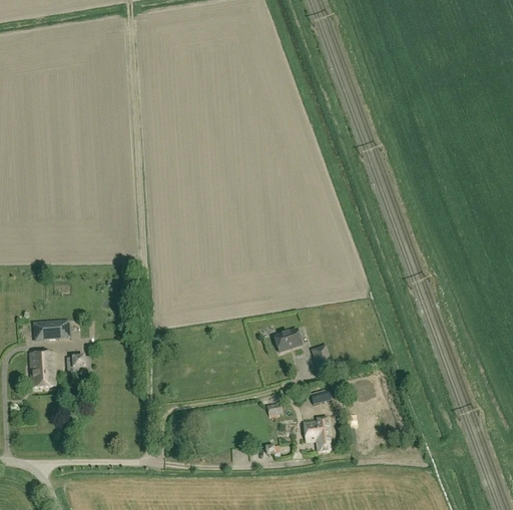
[(35,324),(36,340),(71,338),(70,322),(35,324)]
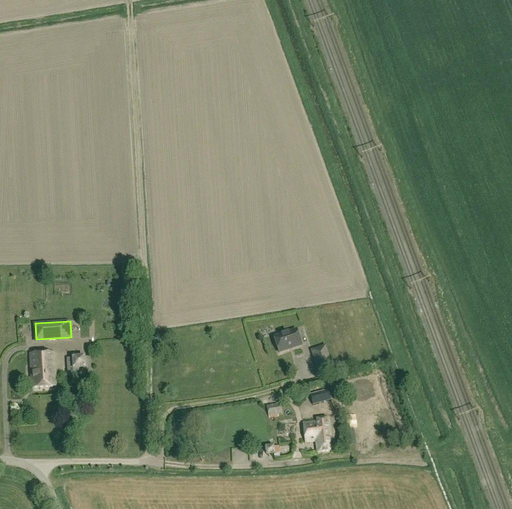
[(301,343),(296,328),(274,335),(279,351),(301,343)]
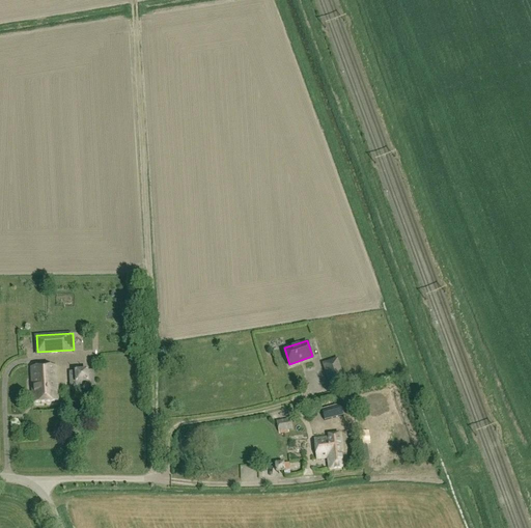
[(331,385),(344,381),(337,357),(323,362),(331,385)]
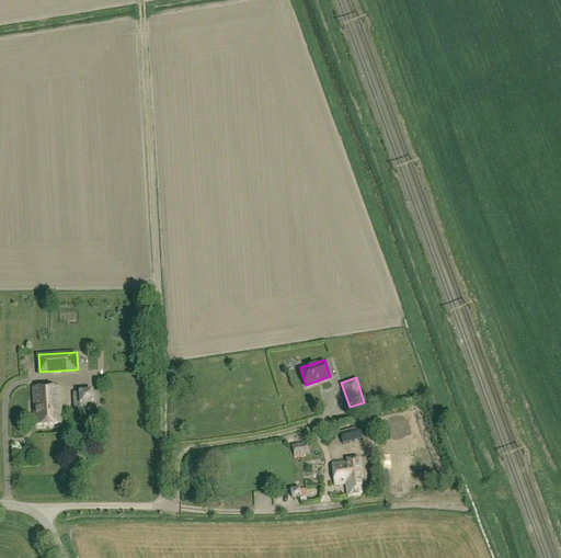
[(61,422),(59,385),(33,386),(35,423),(61,422)]
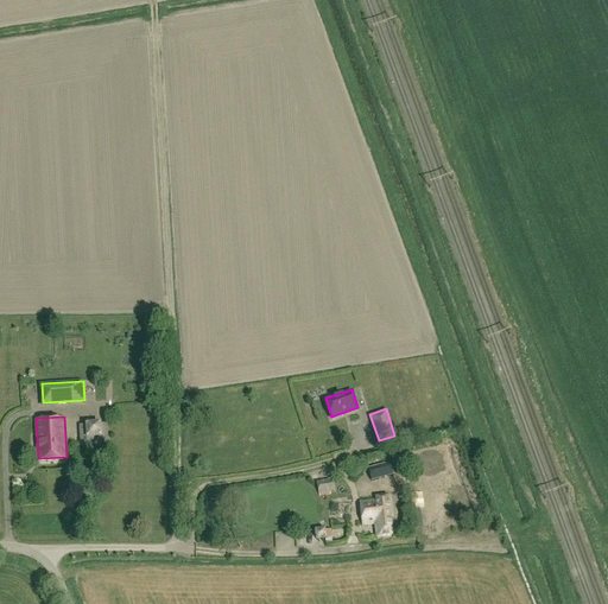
[(108,440),(108,430),(108,421),(101,421),(101,420),(86,421),(86,423),(78,423),(80,443),(108,440)]
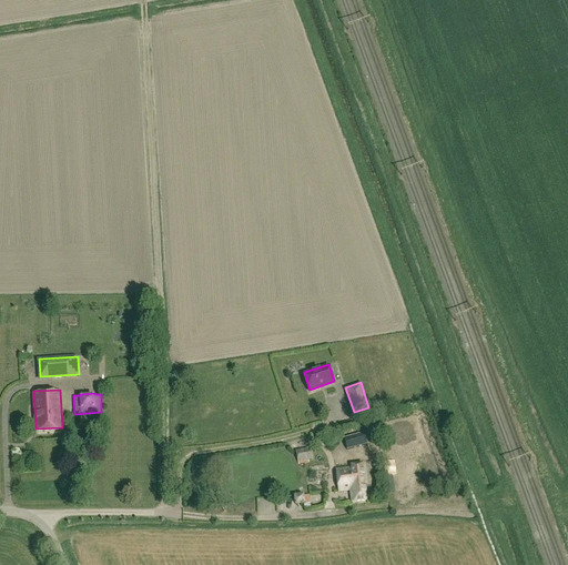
[(365,432),(345,439),(347,446),(367,441),(365,432)]
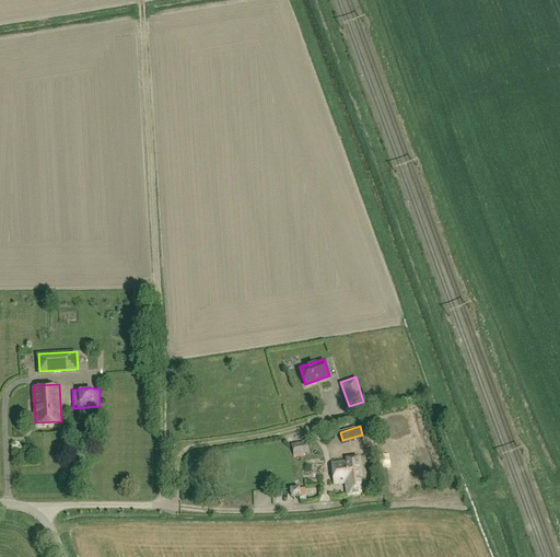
[(293,454),(307,451),(304,439),(291,442),(293,454)]
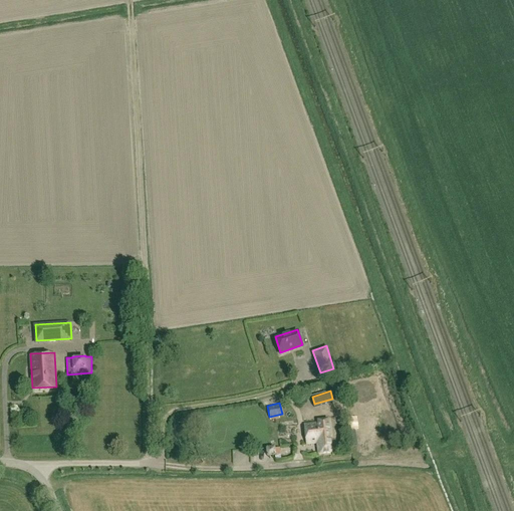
[(306,443),(316,441),(318,452),(331,451),(331,450),(338,449),(337,445),(331,445),(328,418),(318,419),(318,421),(304,423),(306,443)]
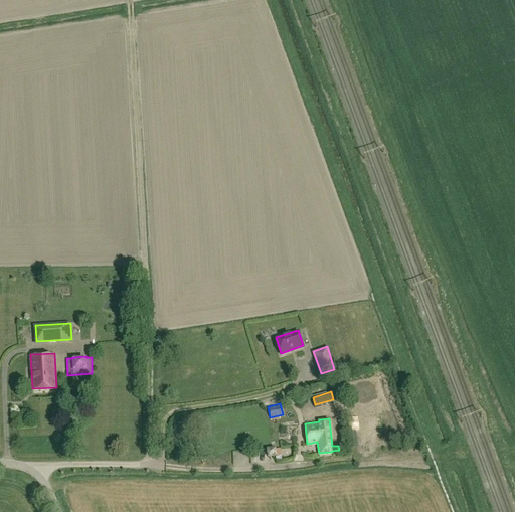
[(275,448),(275,447),(275,446),(266,447),(267,457),(276,456),(276,459),(282,458),(280,447),(275,448)]
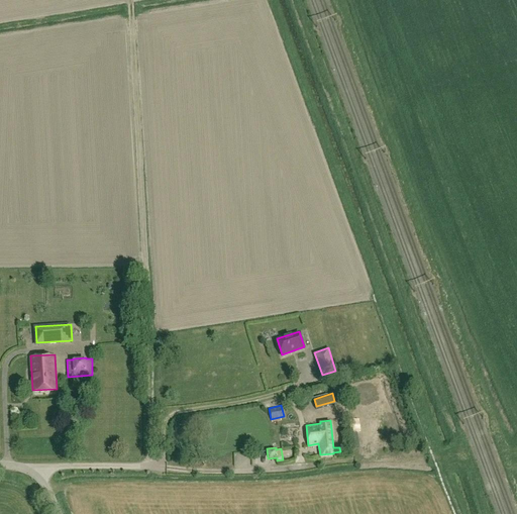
All buildings are outlined.
